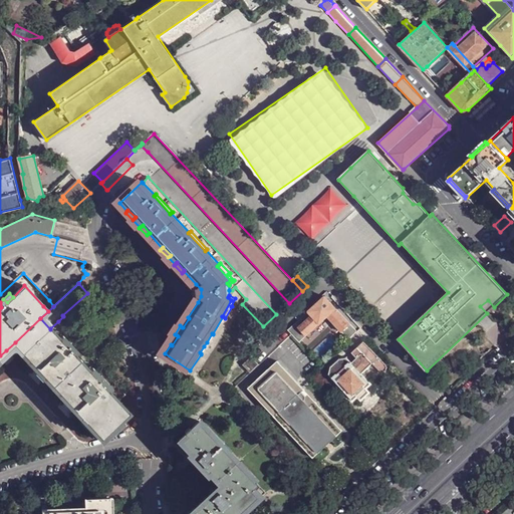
[(48,311),(53,306),(49,300),(43,306),(48,311)]
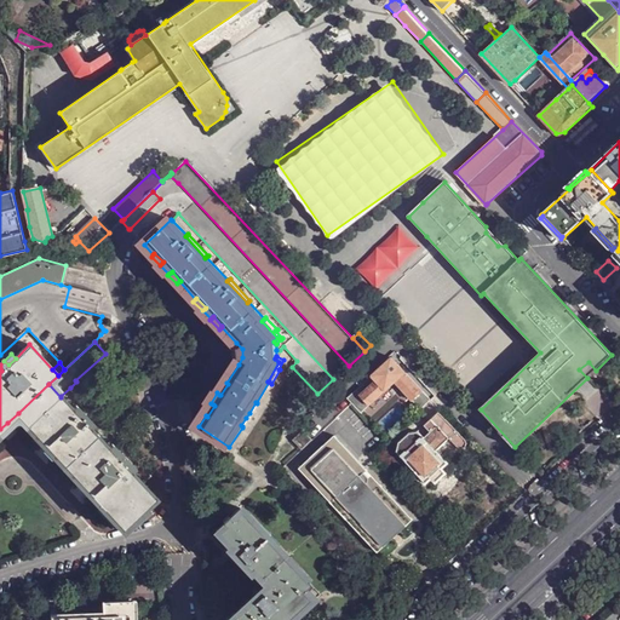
[(420,409),(431,400),(429,396),(396,362),(395,363),(367,388),(352,402),(361,413),(391,385),(392,384),(395,382),(397,384),(418,407),(420,409)]
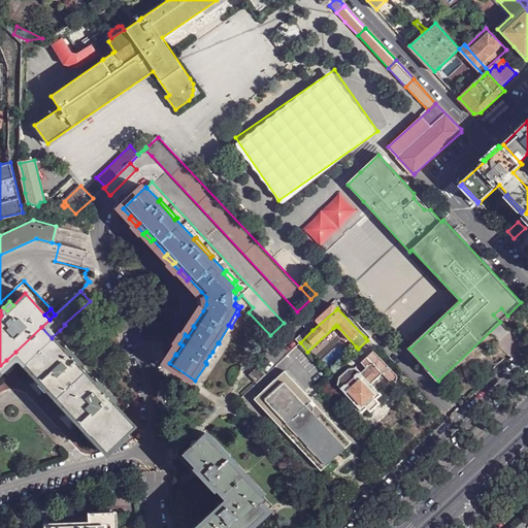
[(185,334),(187,336),(188,336),(194,327),(193,326),(190,325),(185,334)]
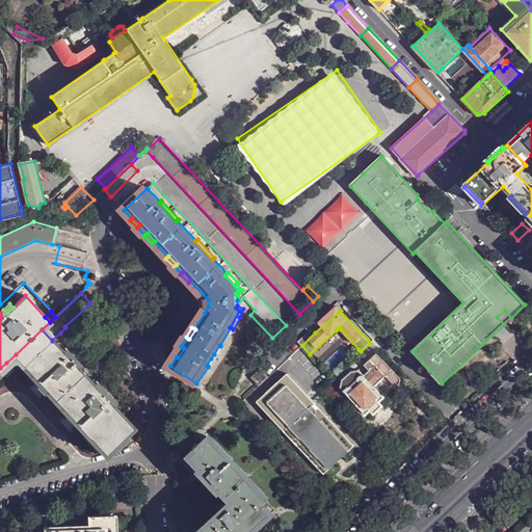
[(133,427),(112,404),(107,399),(99,390),(94,384),(77,367),(73,362),(68,356),(62,351),(52,340),(52,341),(42,329),(16,354),(24,364),(24,365),(40,381),(48,391),(71,415),(79,424),(102,450),(112,440),(116,444),(126,434),(127,434),(133,427)]
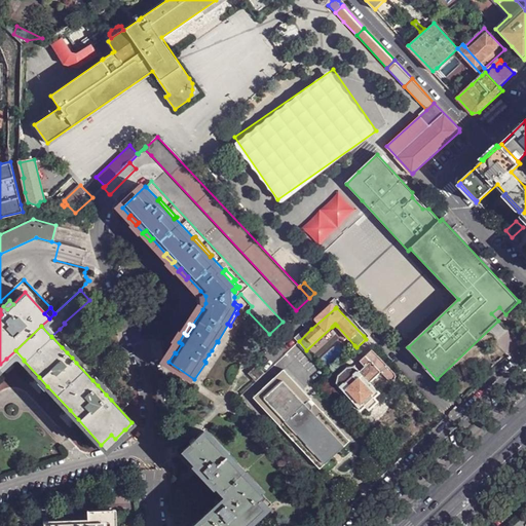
[(173,351),(175,352),(176,353),(182,344),(181,343),(179,342),(179,341),(173,351)]
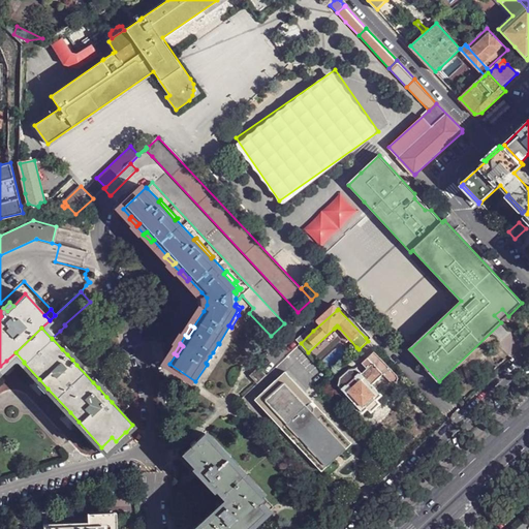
[(221,344),(219,343),(219,344),(218,343),(213,352),(216,353),(221,344)]
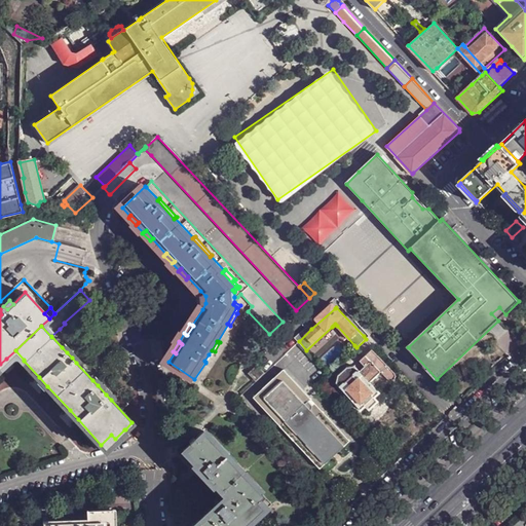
[(65,344),(62,347),(67,352),(70,349),(65,344)]
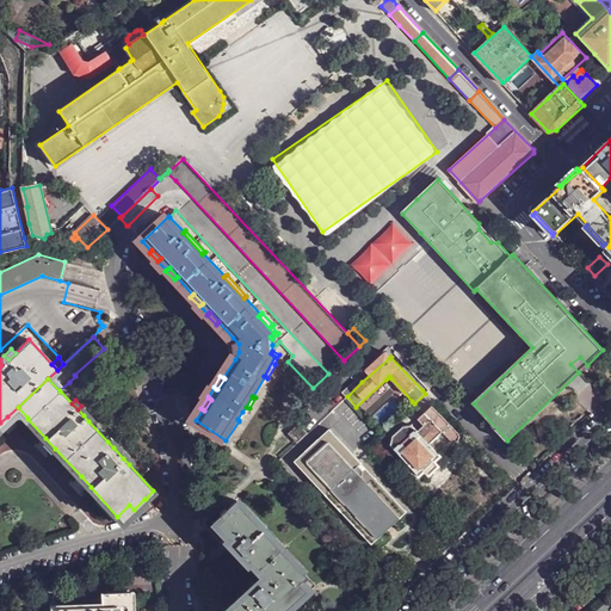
[(250,408),(246,407),(242,412),(246,414),(246,415),(246,417),(248,411),(253,407),(252,406),(251,407),(250,408)]
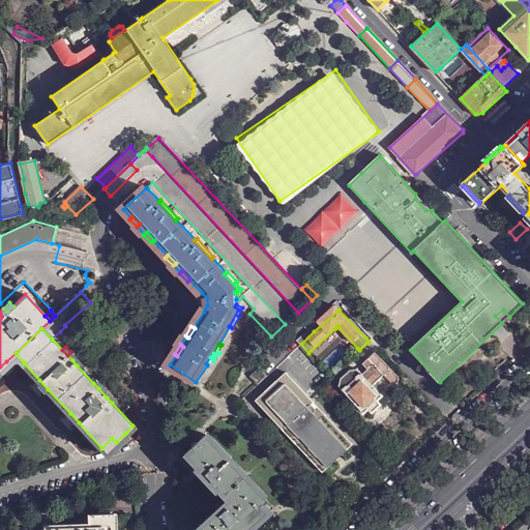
[(370,360),(378,354),(376,352),(369,358),(370,360)]
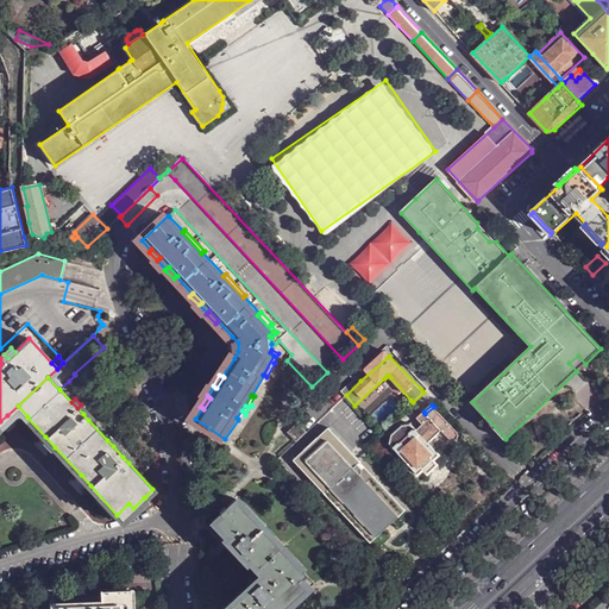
[(440,431),(449,424),(434,407),(425,414),(424,412),(418,418),(419,421),(422,425),(421,427),(416,431),(410,424),(402,425),(393,435),(390,443),(410,465),(409,468),(413,471),(414,470),(419,475),(425,469),(429,473),(439,464),(434,460),(440,454),(428,443),(440,431)]
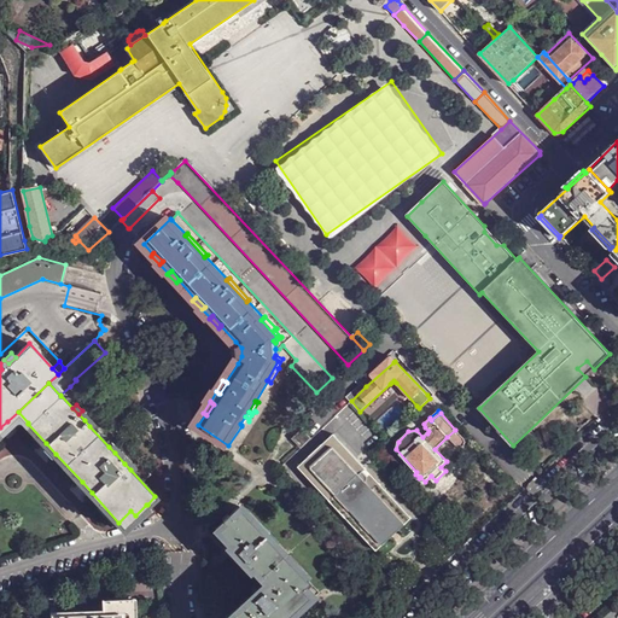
[(9,423),(7,421),(0,427),(0,436),(11,426),(9,423)]
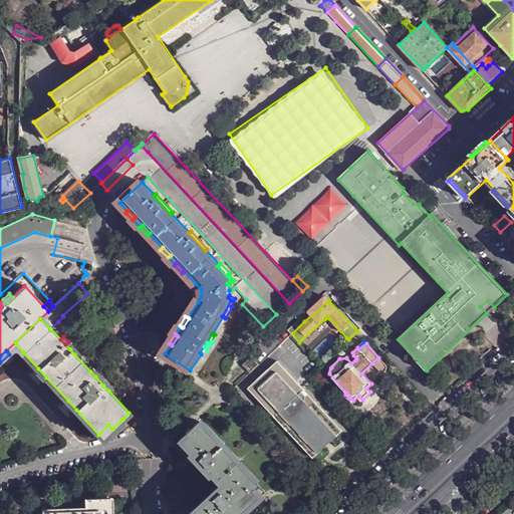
[(23,352),(20,354),(35,370),(38,368),(23,352)]
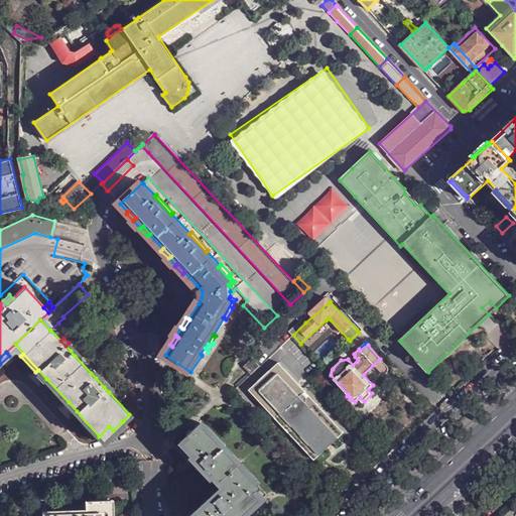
[(244,366),(252,374),(259,368),(260,366),(253,358),(244,366)]
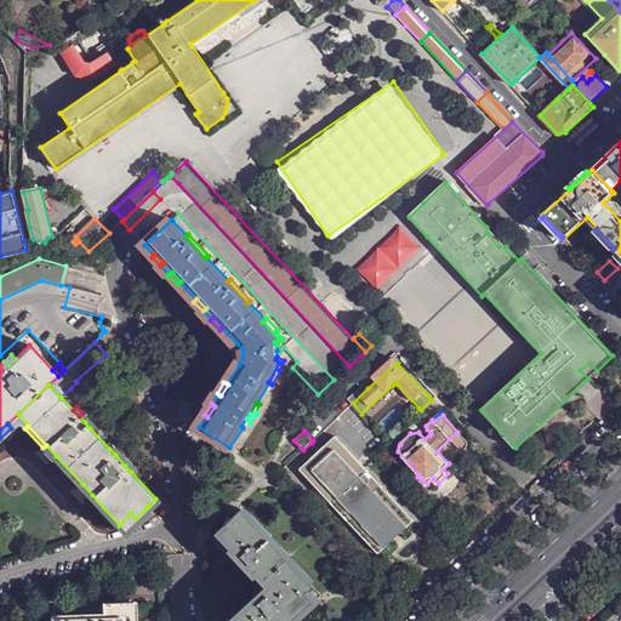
[(466,442),(457,432),(449,439),(459,449),(462,450),(466,449),(467,444),(466,442)]
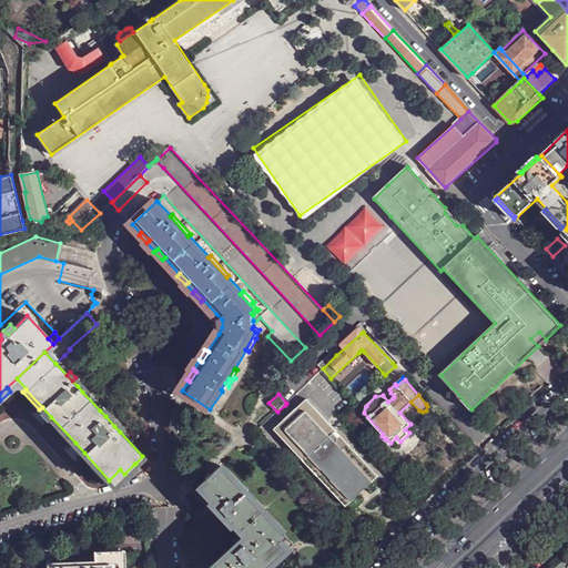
[(307,399),(274,429),(346,507),(378,476),(354,450),(351,446),(350,447),(348,445),(343,450),(337,444),(338,443),(340,439),(338,437),(335,433),(337,430),(307,399)]
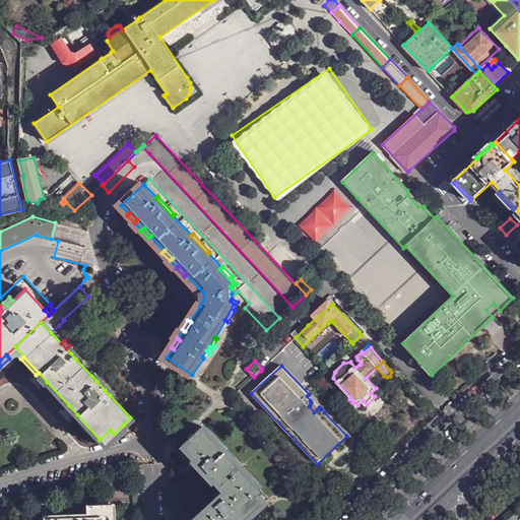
[(94,373),(91,376),(96,381),(100,378),(94,373)]
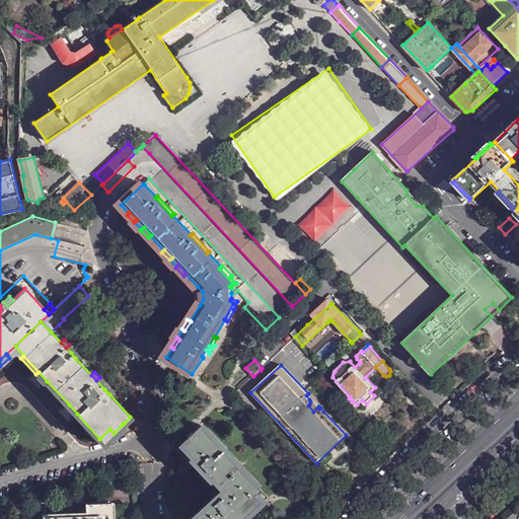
[(69,404),(47,381),(44,383),(66,408),(69,404)]
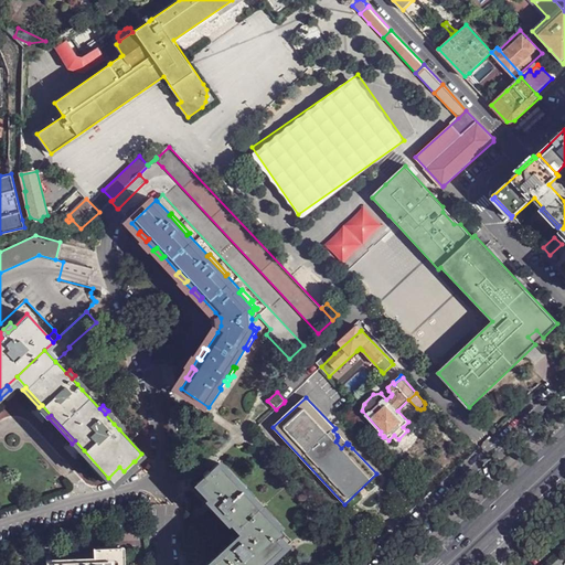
[(114,424),(119,429),(124,427),(118,420),(114,424)]
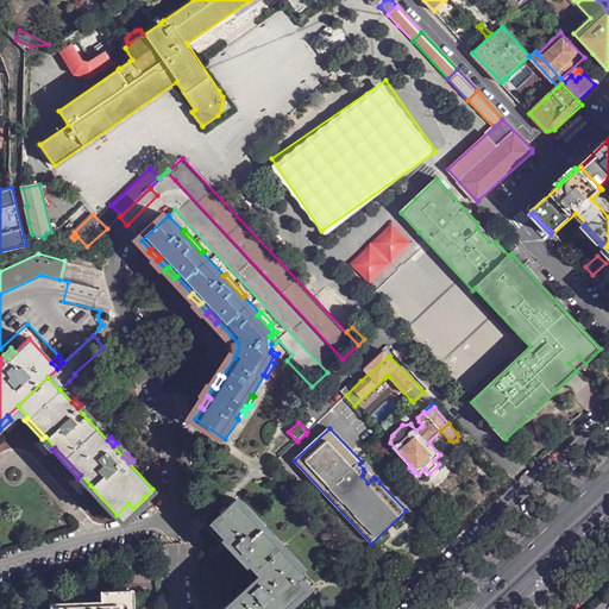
[(148,501),(145,497),(144,497),(133,508),(129,503),(117,515),(90,485),(87,488),(121,526),(140,508),(148,501)]
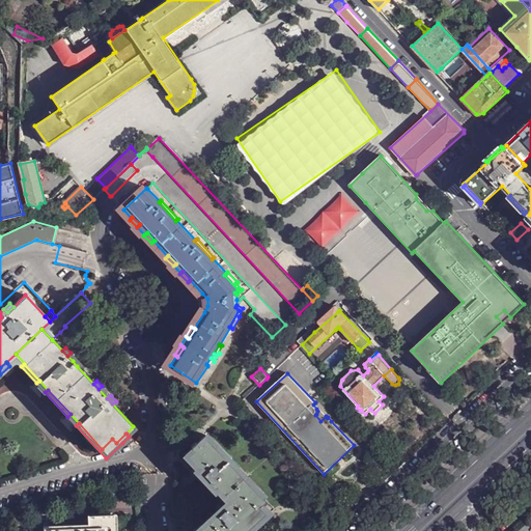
[(230,498),(227,500),(194,530),(245,530),(248,528),(247,527),(258,515),(260,518),(266,511),(259,505),(263,503),(266,500),(242,474),(245,471),(239,465),(235,467),(219,449),(221,447),(215,440),(213,442),(206,435),(197,443),(195,442),(191,446),(192,448),(185,454),(197,468),(195,469),(214,490),(216,487),(223,496),(226,493),(230,498)]
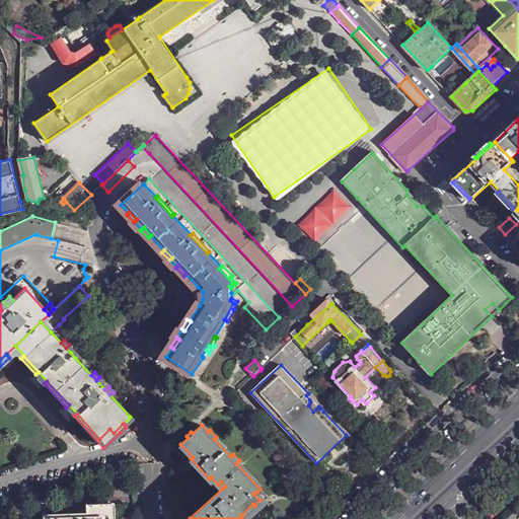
[(233,454),(216,437),(214,439),(230,456),(233,454)]
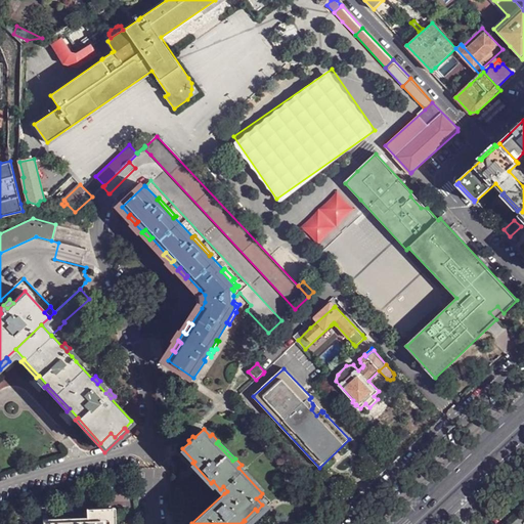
[(265,501),(260,496),(256,498),(262,505),(265,501)]
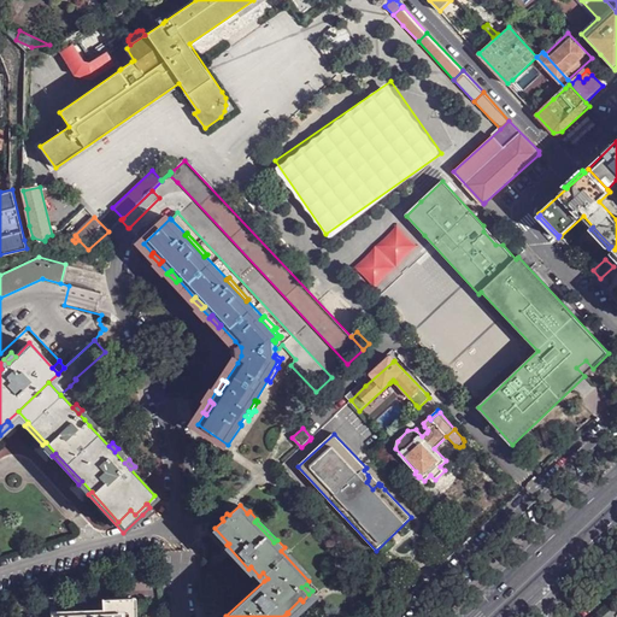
[(130,616),(130,598),(129,597),(103,598),(103,607),(75,609),(57,610),(57,616),(130,616)]
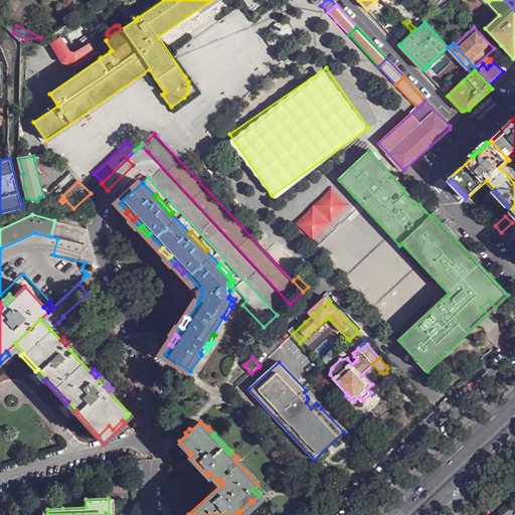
[(253,503),(252,502),(250,500),(239,511),(240,512),(242,514),(253,503)]
